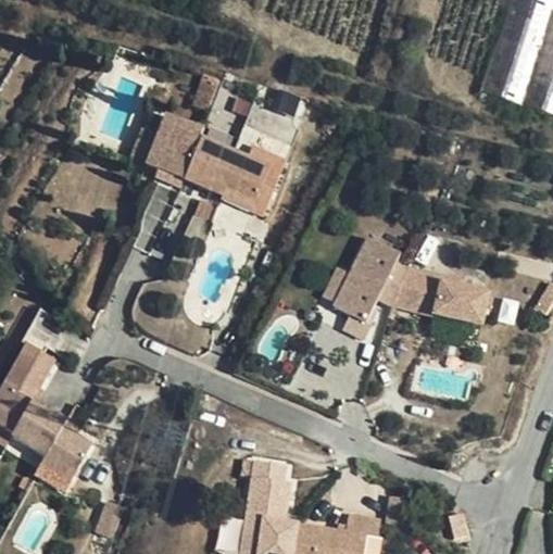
[(167,113),(159,135),(147,165),(158,170),(181,179),(223,196),(226,186),(254,198),(268,164),(200,137),(203,127),(167,113)]
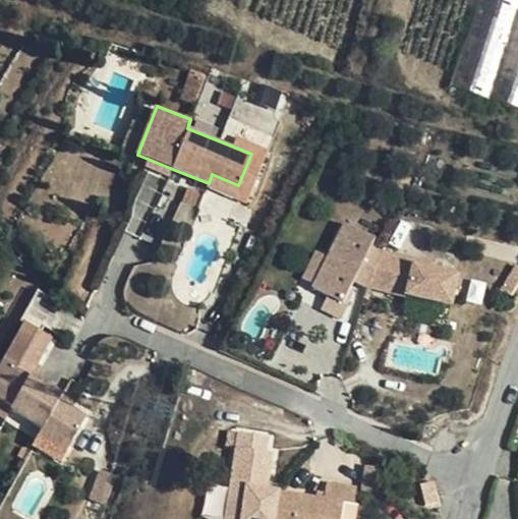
[(137,155),(149,126),(135,121),(123,149),(137,155)]
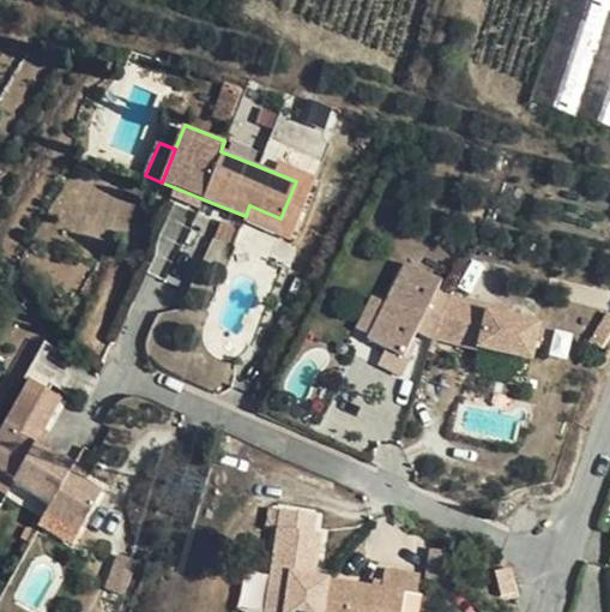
[(200,198),(174,187),(165,213),(191,222),(200,198)]
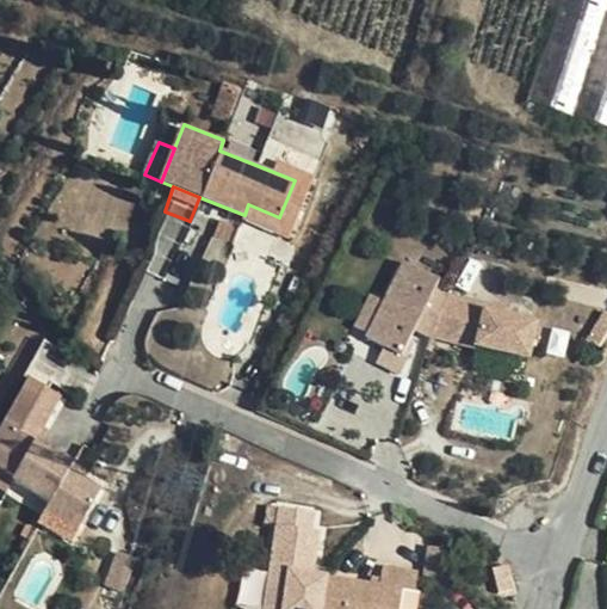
[(272,235),(279,217),(248,204),(245,215),(241,222),(272,235)]
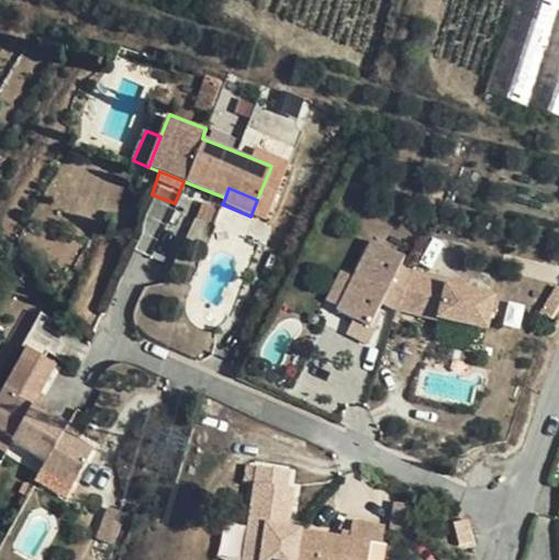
[(404,309),(418,267),(400,261),(403,254),(376,241),(359,278),(344,311),(343,314),(372,328),(386,300),(404,309)]
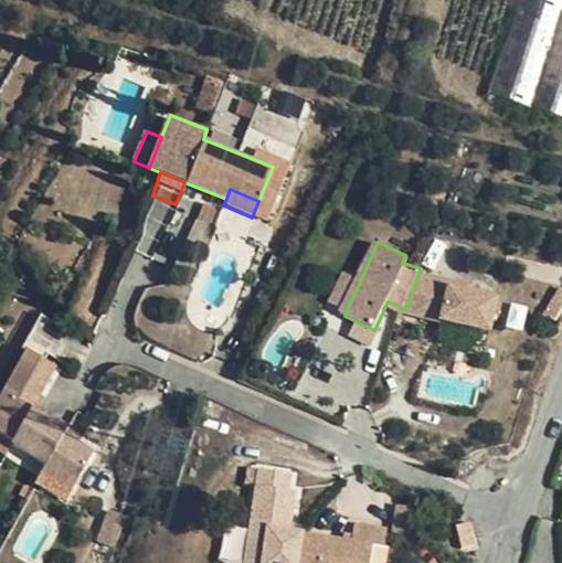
[(439,274),(421,268),(406,310),(425,316),(439,274)]
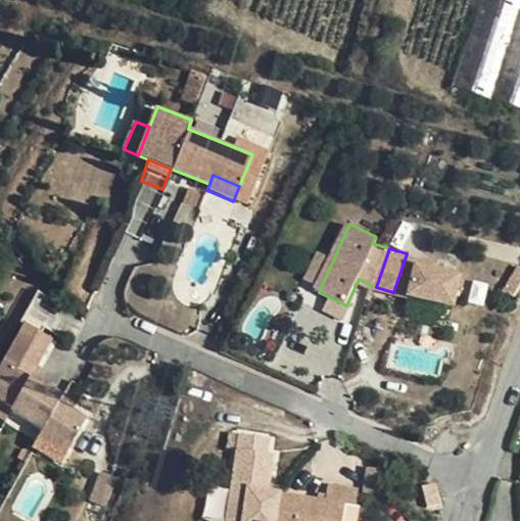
[(320,289),(334,258),(316,249),(301,281),(320,289)]
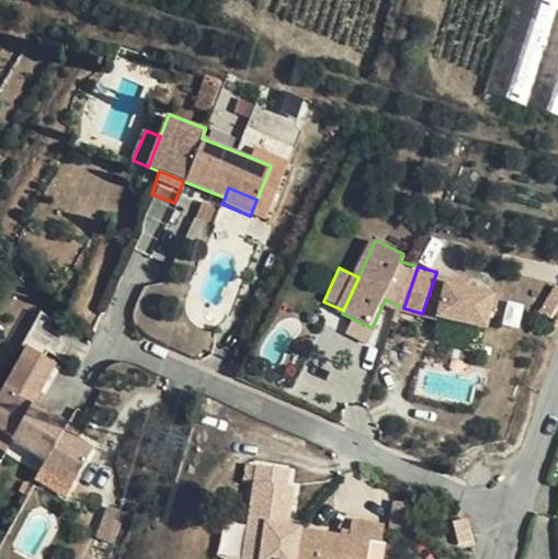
[(476,285),(436,272),(422,314),(444,321),(445,316),(453,296),(470,301),(474,292),(476,285)]
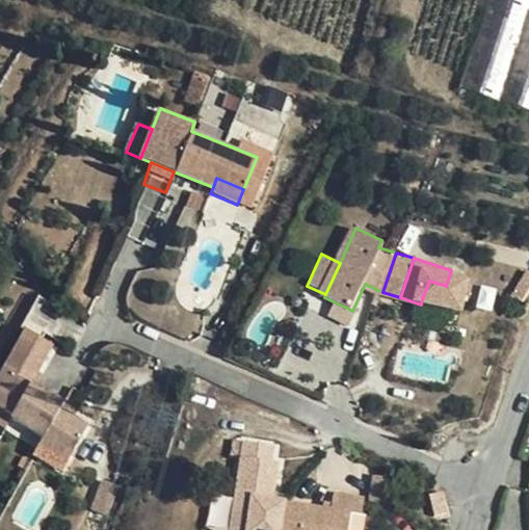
[(528,268),(525,267),(510,293),(522,300),(528,287),(528,268)]
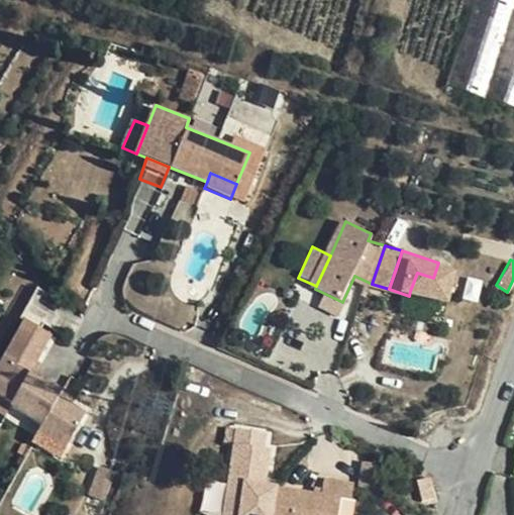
[(460,277),(436,269),(433,278),(417,273),(410,291),(451,305),(460,277)]
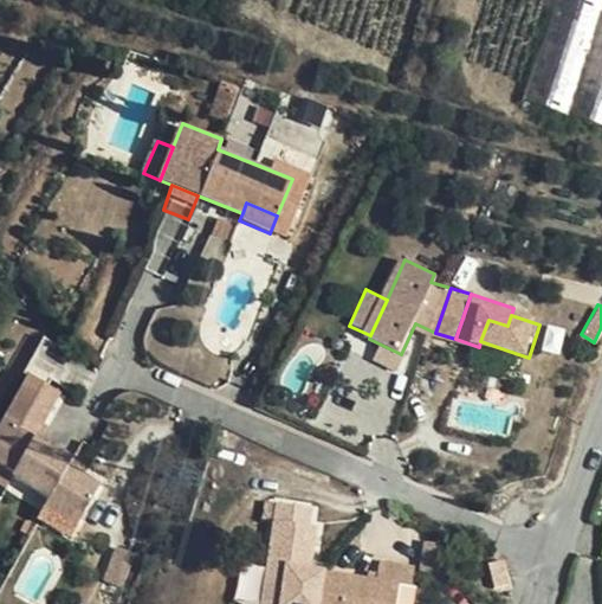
[(37,437),(60,394),(28,377),(0,428),(0,467),(52,495),(38,520),(69,537),(99,481),(81,470),(85,463),(37,437)]
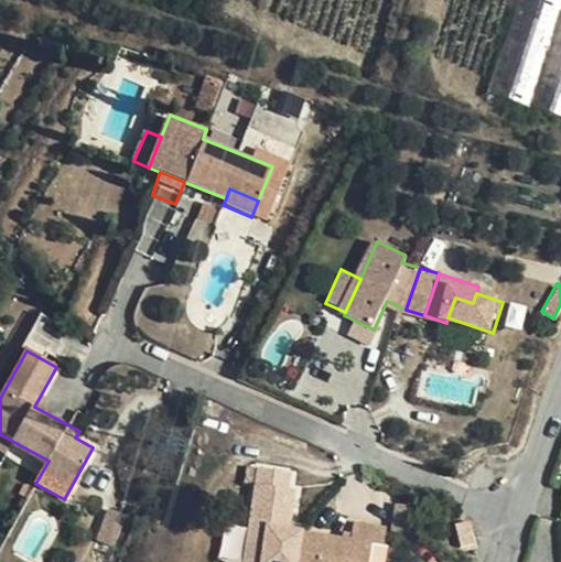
[(380,561),(381,541),(392,541),(392,525),(358,522),(357,538),(295,535),(297,499),(288,499),(288,486),(252,484),(250,535),(270,537),(268,561),(380,561)]
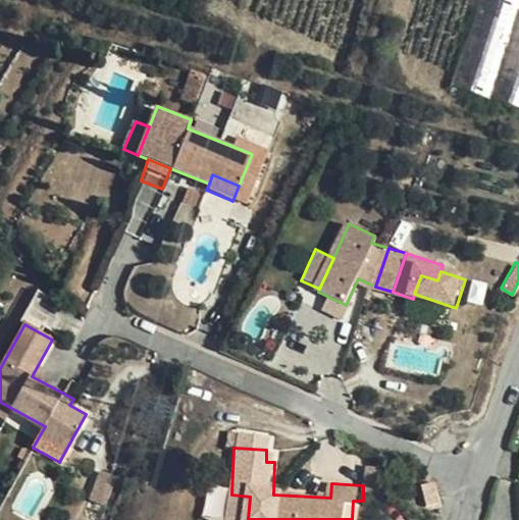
[(91,496),(107,501),(114,473),(98,469),(91,496)]
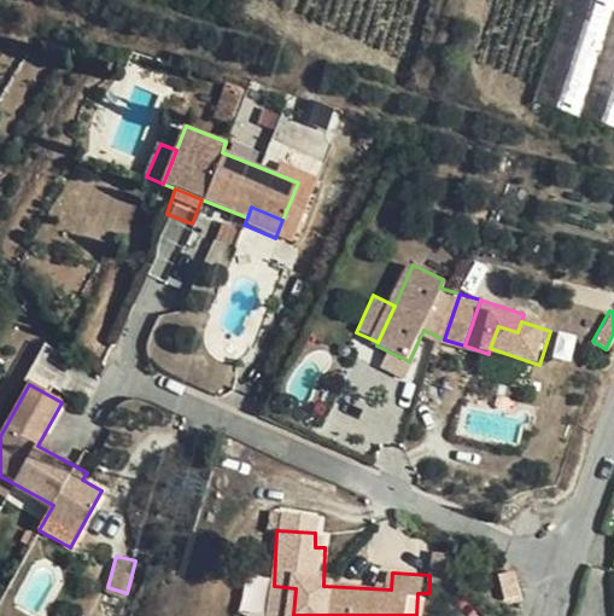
[(521,593),(514,568),(497,571),(503,598),(521,593)]
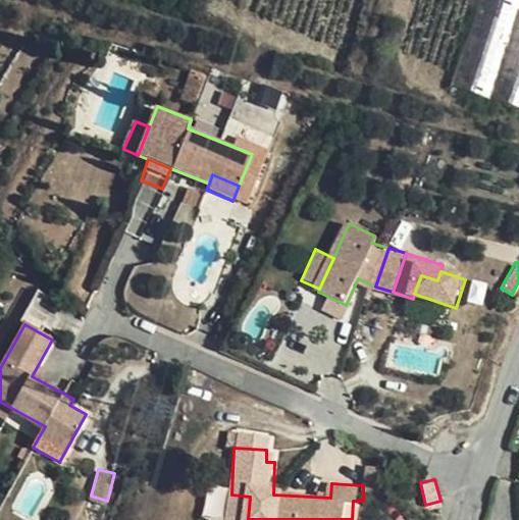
[(248,519),(250,497),(231,495),(230,519),(248,519)]
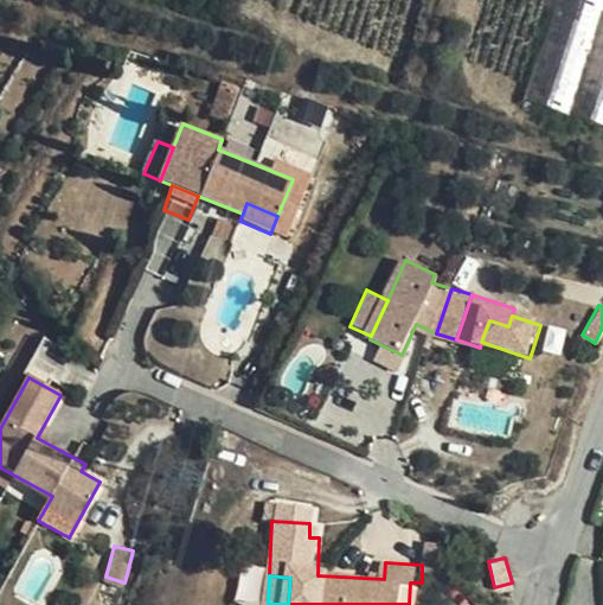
[(425,604),(427,583),(422,583),(410,583),(409,604),(425,604)]
